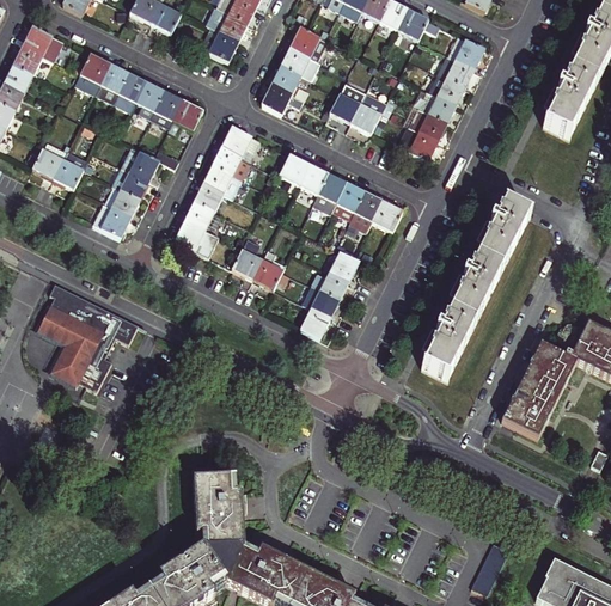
[(65,0),(62,4),(83,14),(90,0),(65,0)]
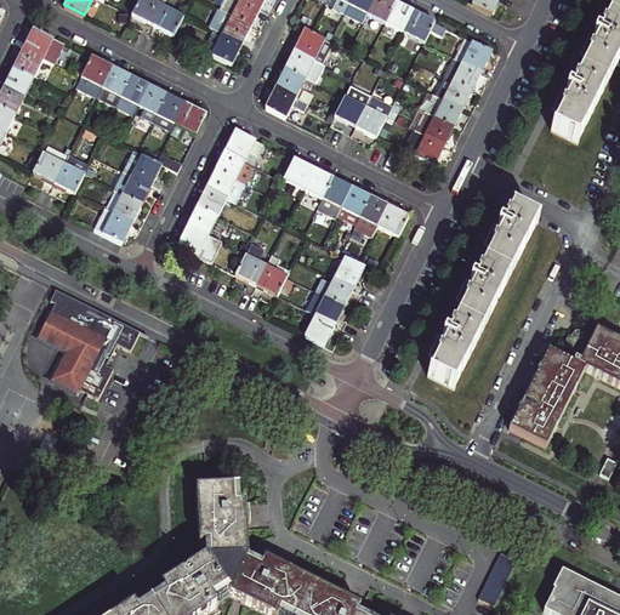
[(138,0),(132,12),(153,23),(164,3),(165,0),(138,0)]
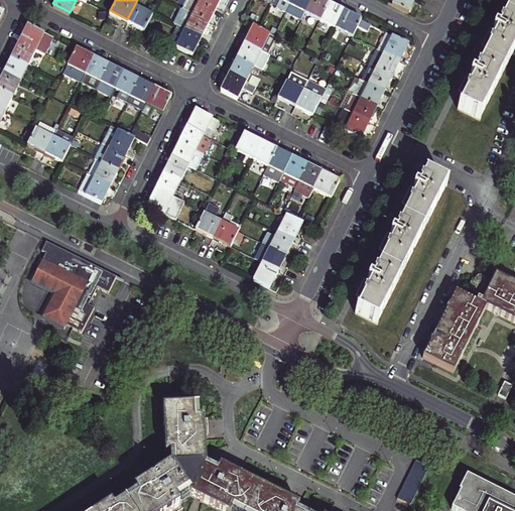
[(216,4),(208,0),(198,0),(192,10),(209,19),(216,4)]
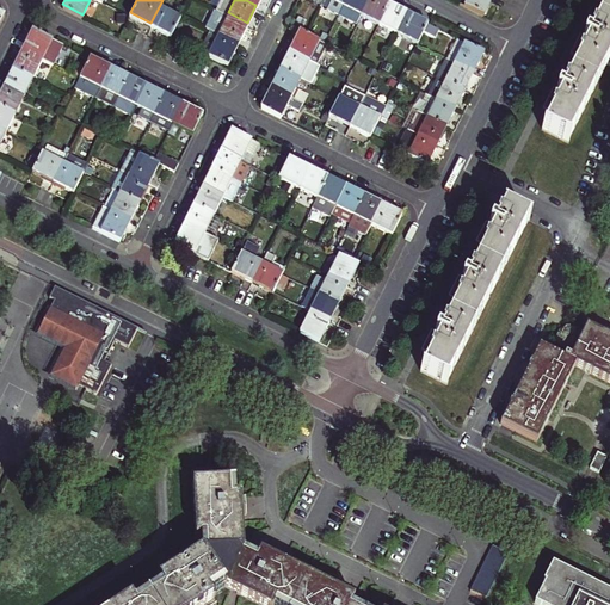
[(321,0),(321,1),(339,11),(340,7),(344,0),(321,0)]
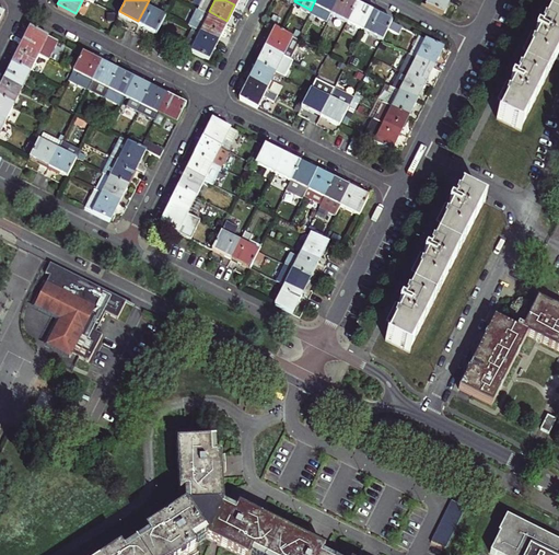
[(332,11),(337,0),(315,0),(312,7),(328,15),(332,11)]
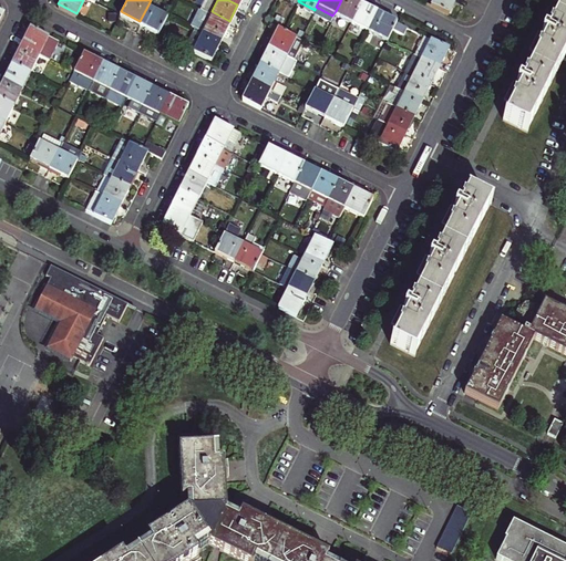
[(341,0),(336,11),(351,19),(361,0),(341,0)]
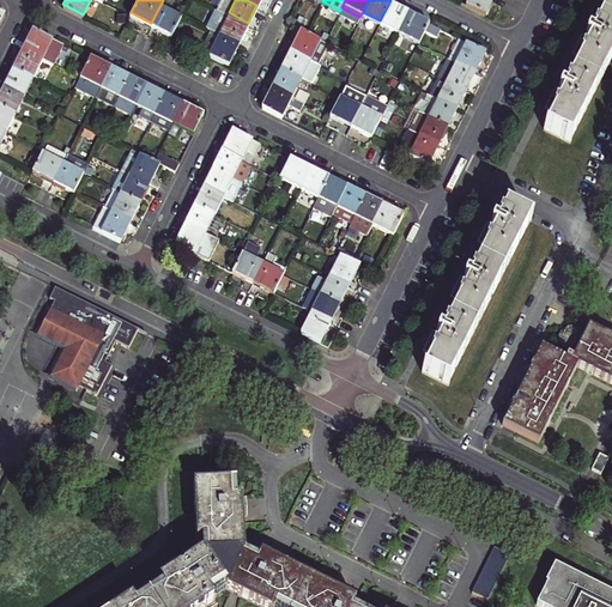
[(391,0),(380,20),(398,30),(408,10),(391,0)]
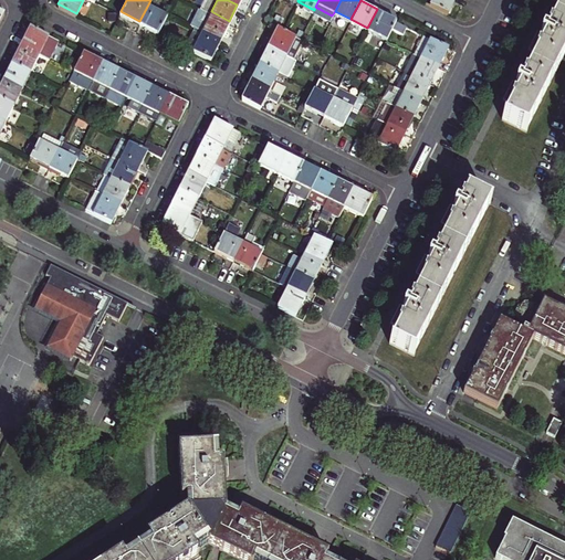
[(428,0),(448,10),(453,0),(428,0)]
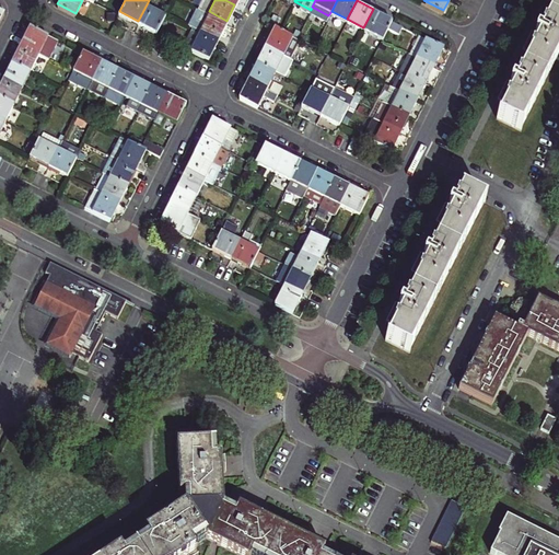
[(555,0),(555,1),(543,23),(530,50),(519,72),(504,100),(497,115),(519,126),(558,46),(558,0),(555,0)]
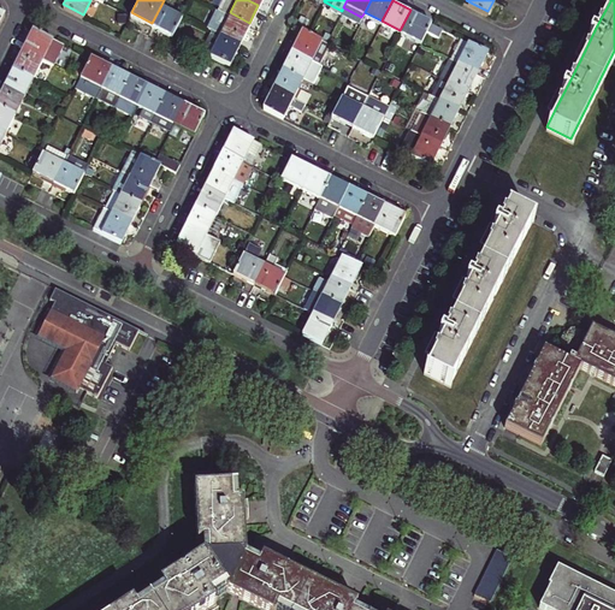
[(163,3),(152,23),(172,34),(183,13),(163,3)]
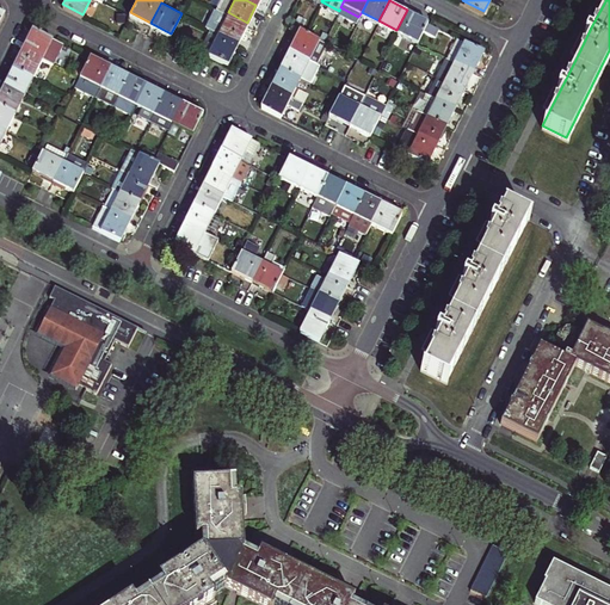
[(424,28),(427,20),(407,10),(396,30),(418,39),(424,28)]
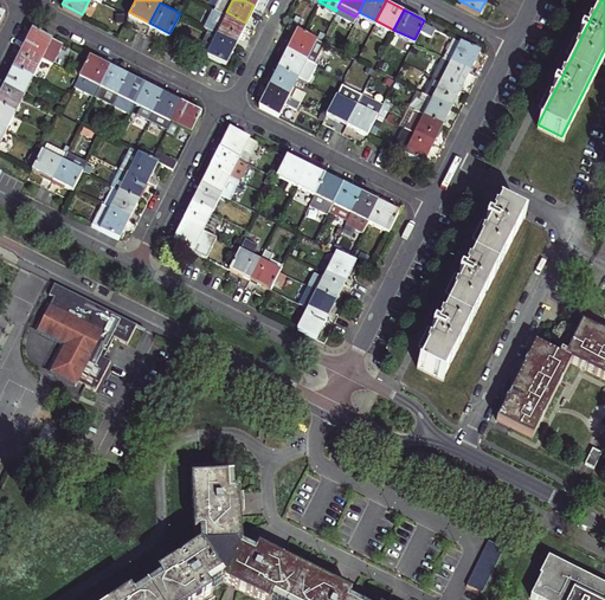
[(226,12),(217,30),(236,40),(245,23),(226,12)]
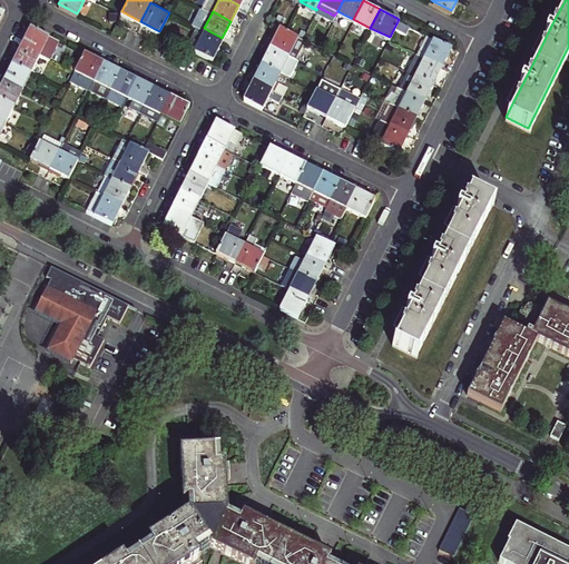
[(405,31),(409,25),(399,19),(395,26),(405,31)]
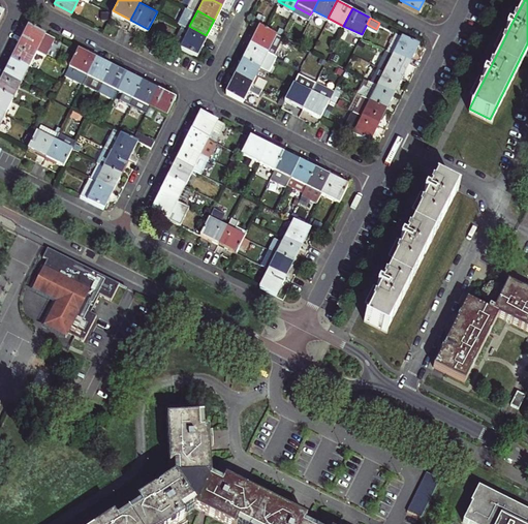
[(505,27),(501,25),(492,42),(500,47),(513,21),(509,19),(505,27)]
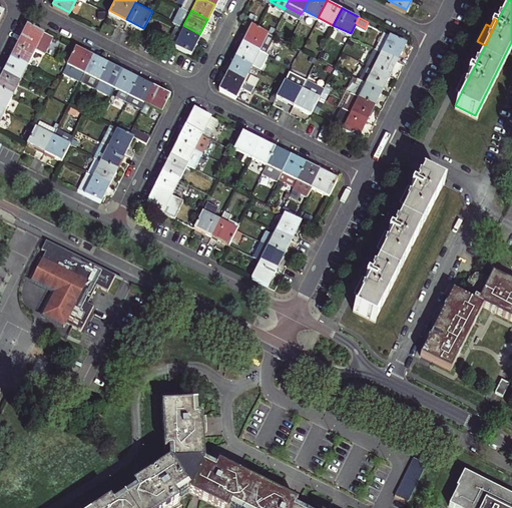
[(28,22),(19,39),(35,47),(44,30),(28,22)]
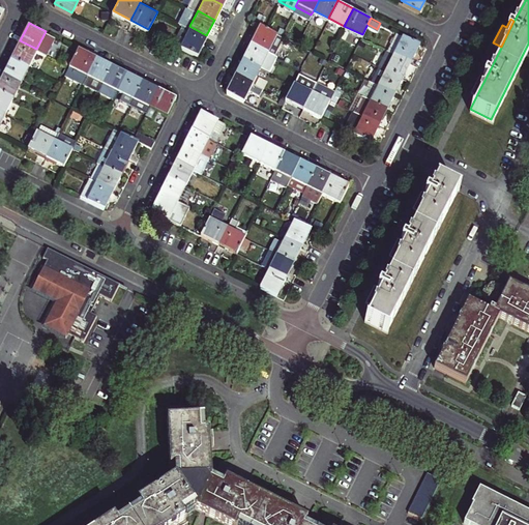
[(260,23),(252,40),(268,50),(274,53),(284,35),(266,26),(260,23)]
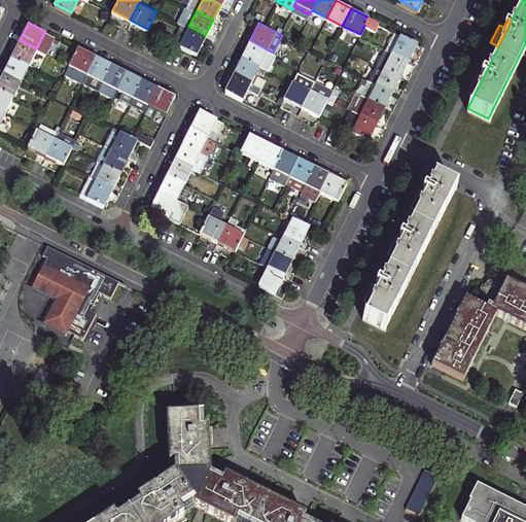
[(197,53),(205,35),(188,26),(179,44),(197,53)]
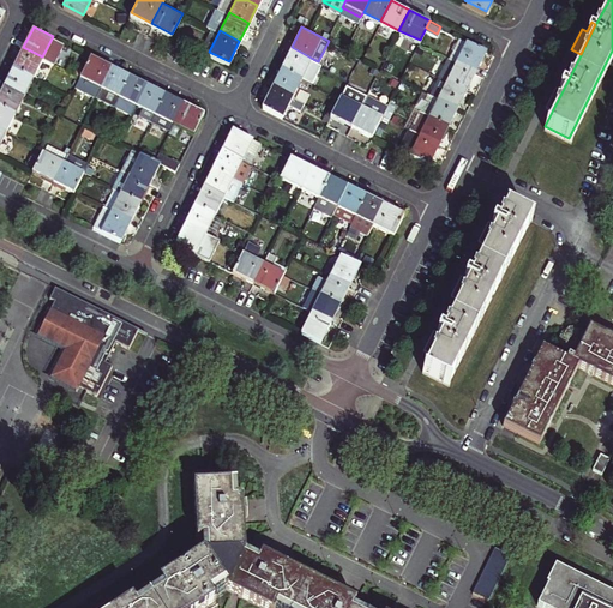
[(486,49),(460,35),(449,56),(456,60),(475,70),(486,49)]
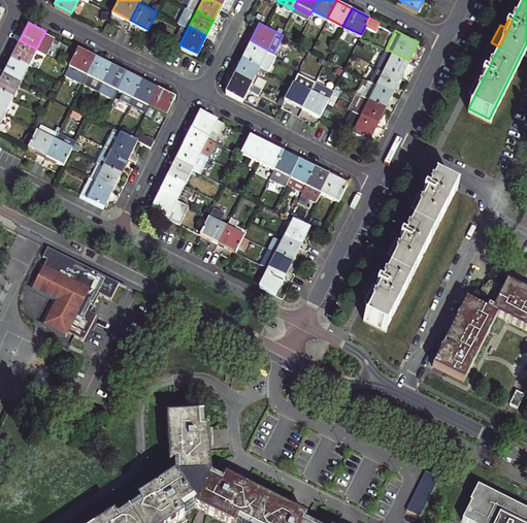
[(12,56),(29,64),(36,48),(20,40),(12,56)]
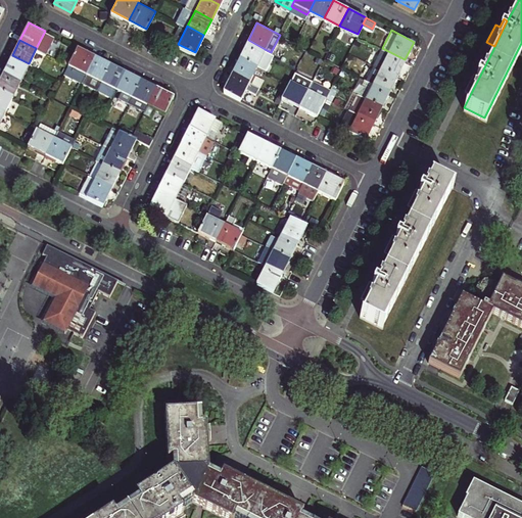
[(265,49),(248,40),(241,55),(257,64),(265,49)]
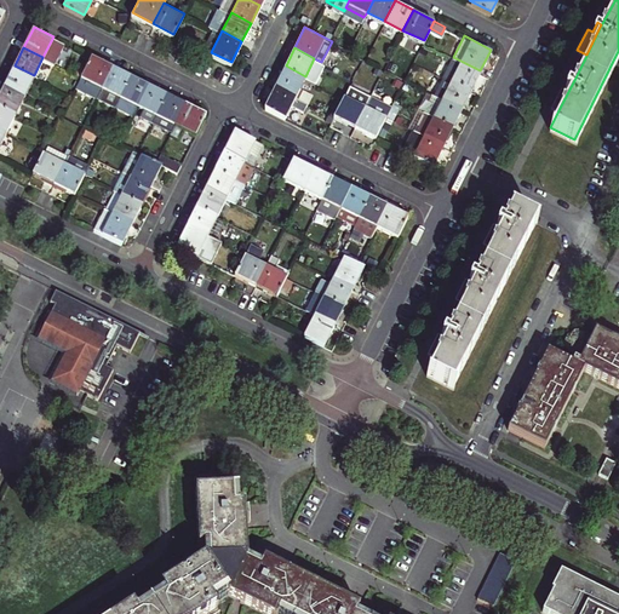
[(81,74),(102,85),(112,66),(91,55),(81,74)]
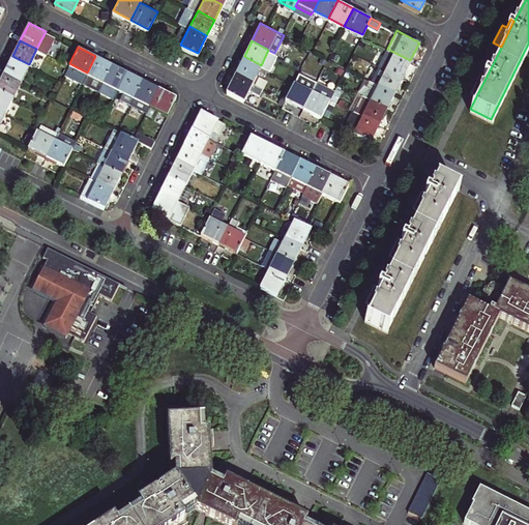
[(410,60),(393,52),(386,67),(403,76),(410,60)]
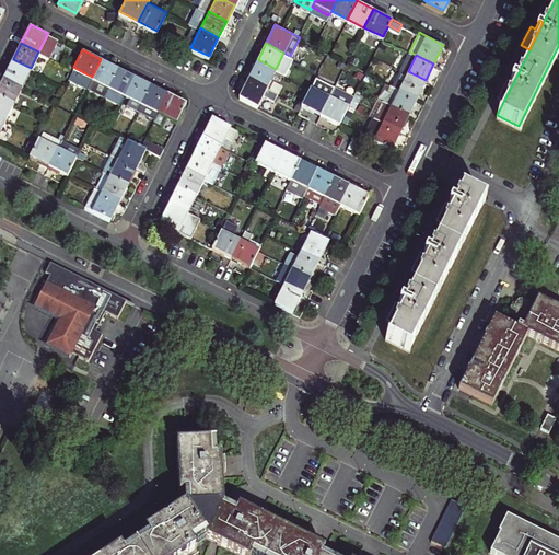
[(13,59),(4,76),(22,84),(31,68),(13,59)]
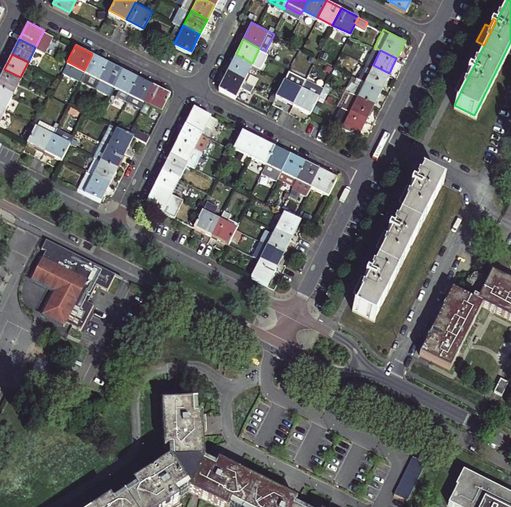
[(100,78),(108,62),(92,54),(84,70),(80,78),(95,86),(100,78)]
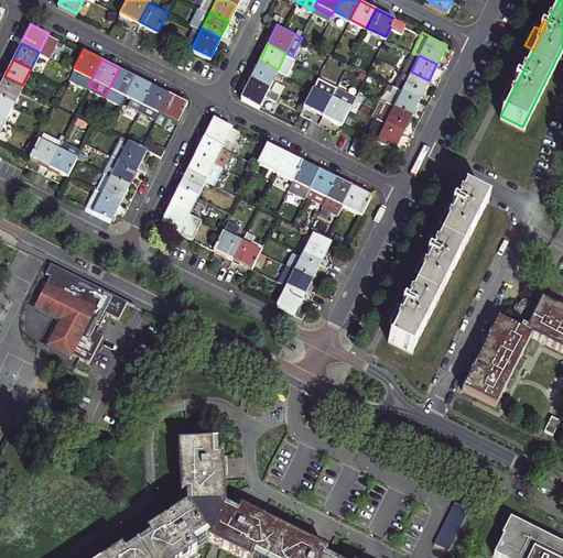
[(260,59),(251,77),(280,93),(284,84),(273,78),(278,69),(260,59)]
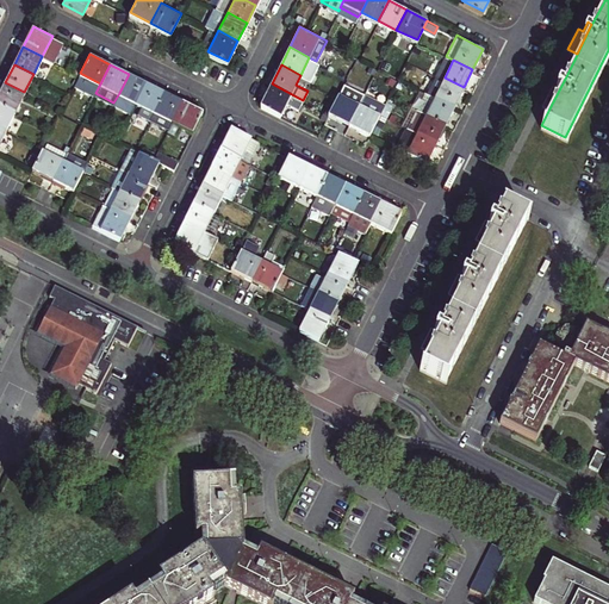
[(119,93),(137,101),(147,82),(129,74),(119,93)]
